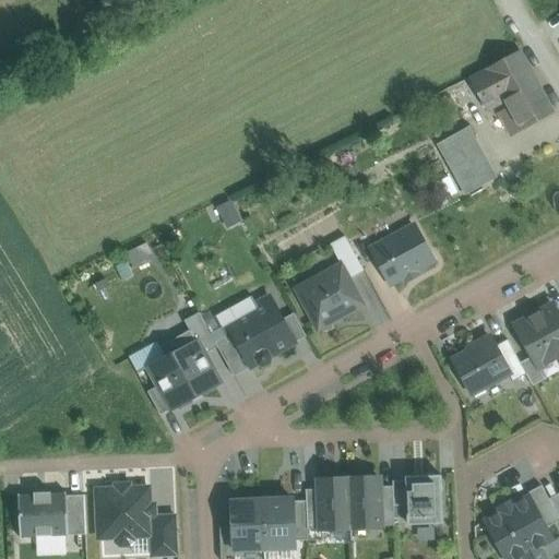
[(551,113),(519,52),(489,69),(506,99),(511,109),(522,129),(551,113)]
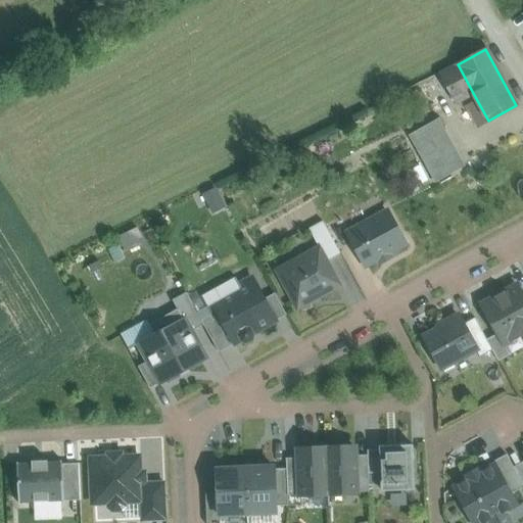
[(473,93),(458,64),(441,73),(457,101),(473,93)]
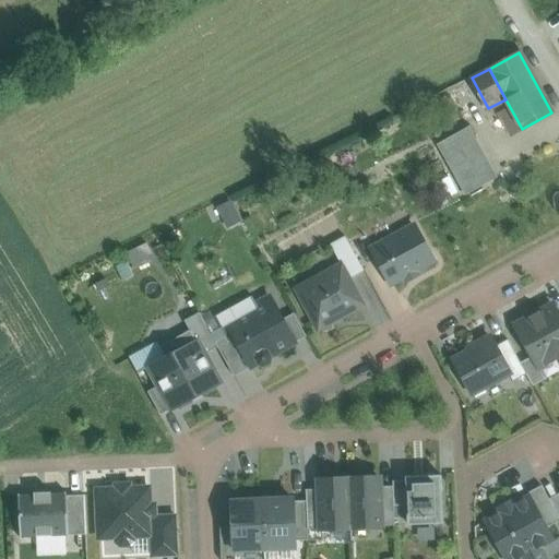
[(511,109),(500,116),(511,134),(522,129),(511,109)]
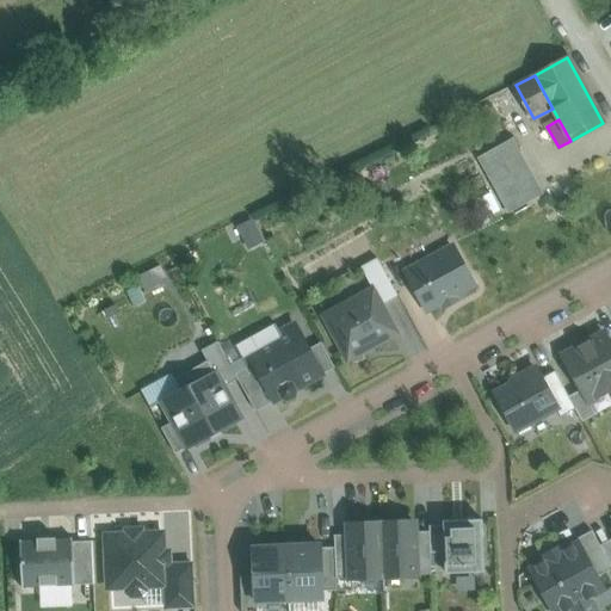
[(532,178),(512,142),(481,160),(501,196),(532,178)]
